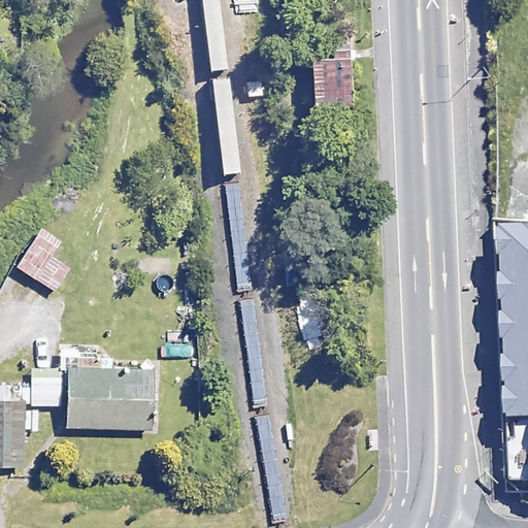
[(352,61),(312,63),(316,116),(354,113),(352,61)]
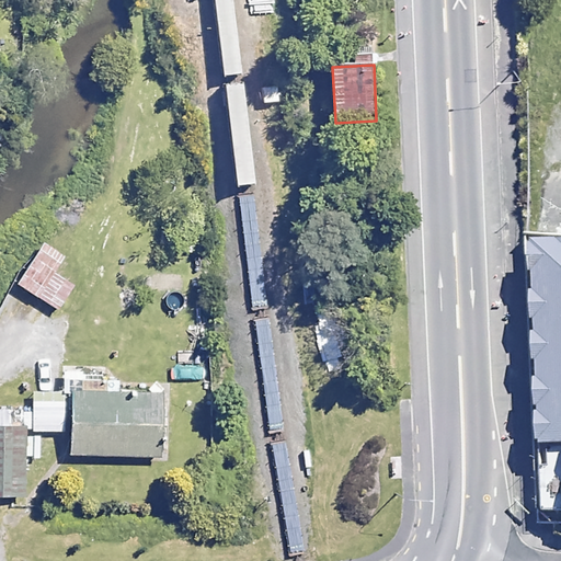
[(541,525),(560,525),(560,245),(550,247),(541,525)]
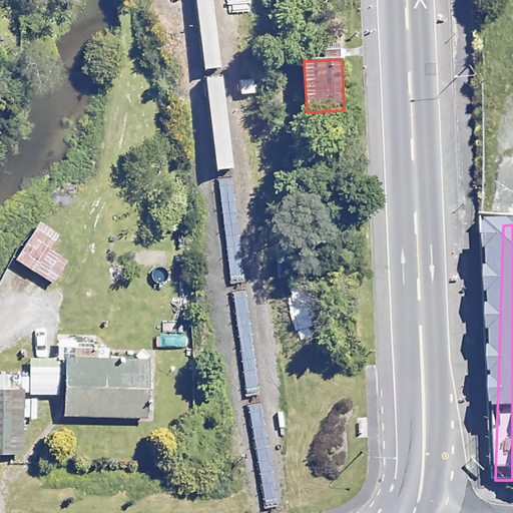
[(149,364),(67,362),(66,418),(147,420),(149,364)]
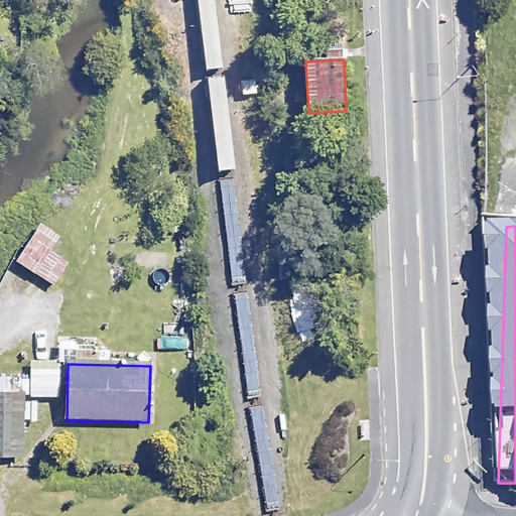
[(56,371),(28,372),(29,399),(57,398),(56,371)]
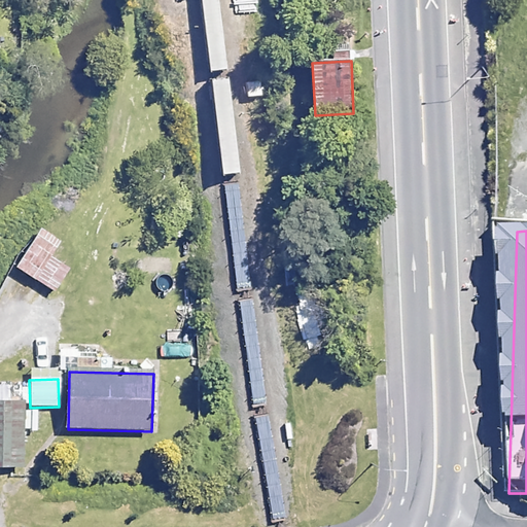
[(23,408),(0,407),(0,469),(22,470),(23,408)]
